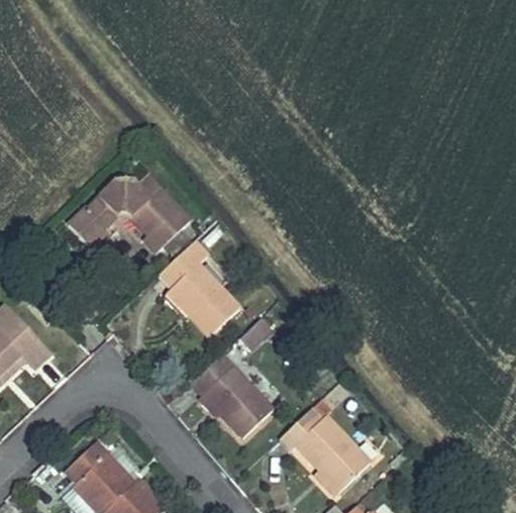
[(148,174),(144,170),(143,170),(132,181),(136,184),(148,174)]
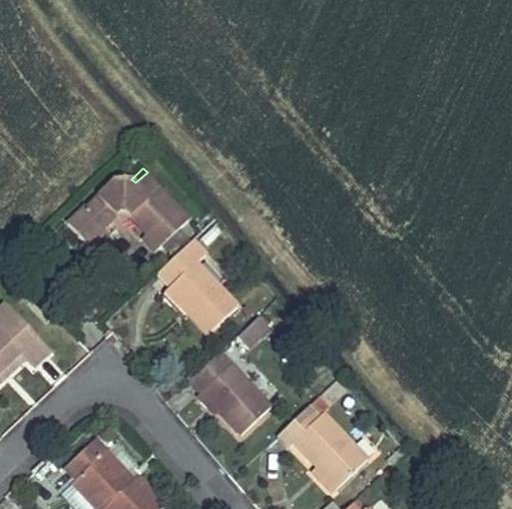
[(189,217),(147,172),(135,182),(131,179),(117,179),(89,204),(87,202),(69,219),(90,242),(106,227),(102,223),(118,208),(128,209),(149,232),(146,234),(158,247),(189,217)]
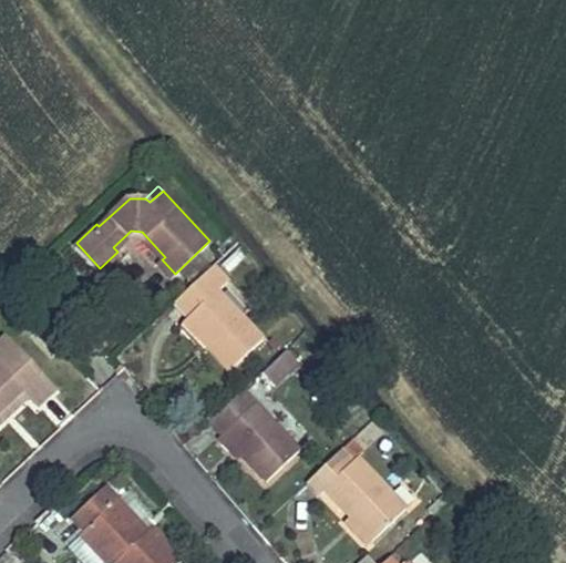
[(264,336),(219,287),(230,277),(215,260),(176,297),(191,313),(185,318),(229,367),(264,336)]
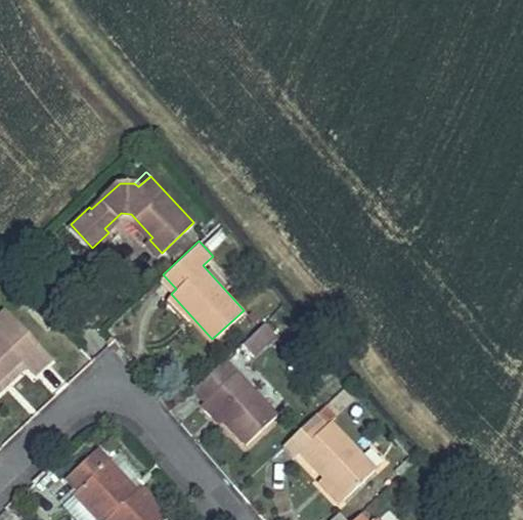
[(51,356),(7,310),(0,316),(0,387),(6,381),(1,377),(25,356),(28,360),(37,370),(51,356)]
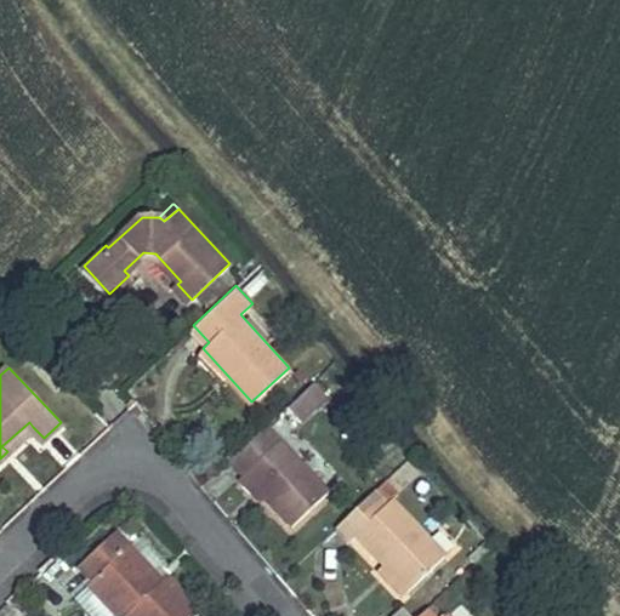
[(301,415),(326,392),(314,380),(289,403),(301,415)]
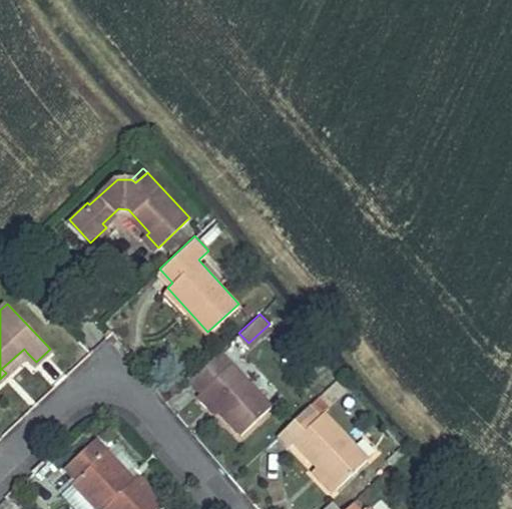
[(274,404),(235,362),(222,348),(190,378),(202,391),(203,391),(219,409),(241,433),(274,404)]
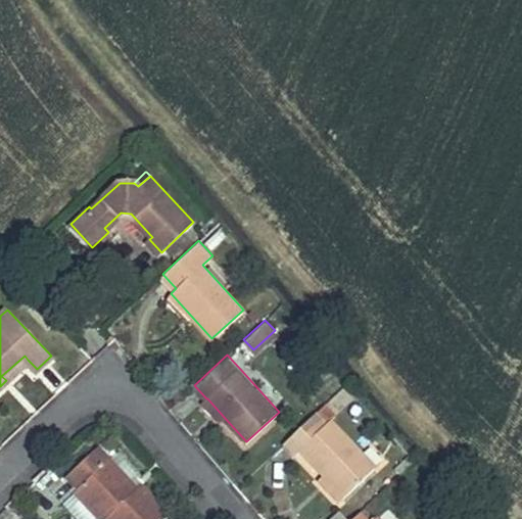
[(224,417),(207,398),(206,398),(203,402),(204,403),(220,420),(224,417)]
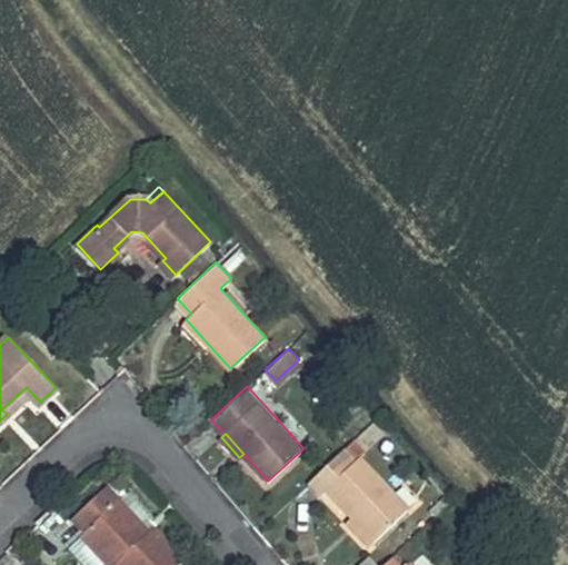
[(410,508),(360,455),(356,461),(345,448),(310,479),(324,494),(328,489),(352,517),(375,541),(410,508)]
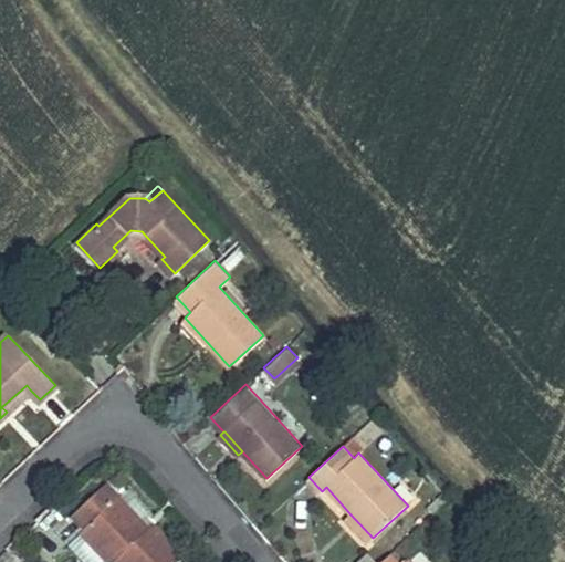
[(180,561),(188,557),(153,524),(136,514),(128,505),(119,497),(106,482),(73,518),(84,527),(79,534),(107,561),(116,561),(118,560),(119,561),(180,561)]
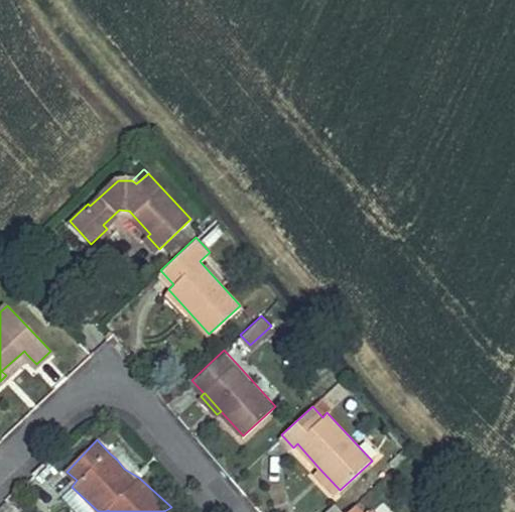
[(335,495),(340,490),(319,469),(315,472),(335,495)]
